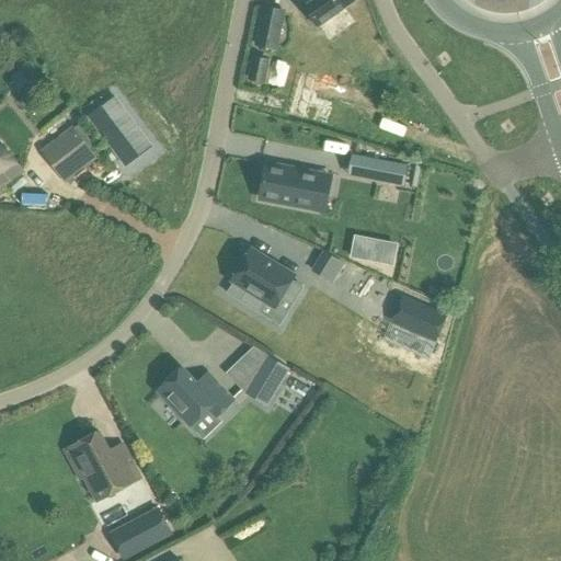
[(305,0),(300,3),(316,25),(351,0),(305,0)]
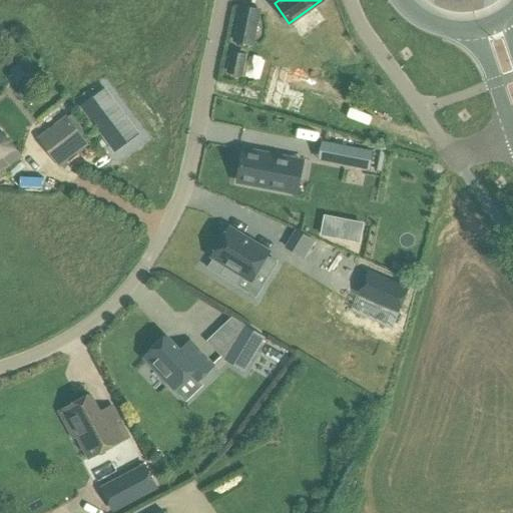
[(244,8),(235,42),(252,46),(262,12),(244,8)]
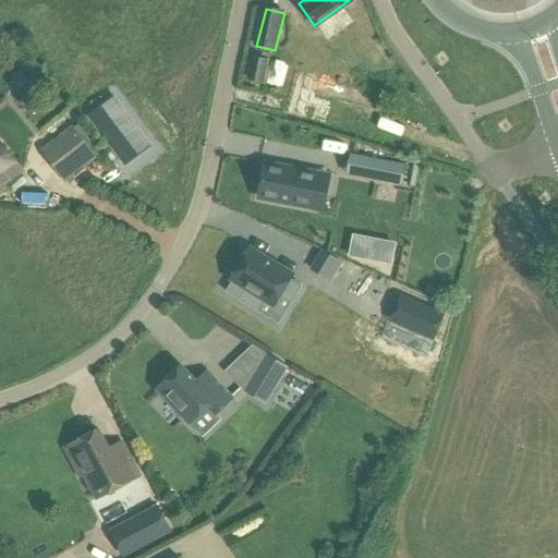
[(251,79),(264,82),(268,61),(255,58),(251,79)]
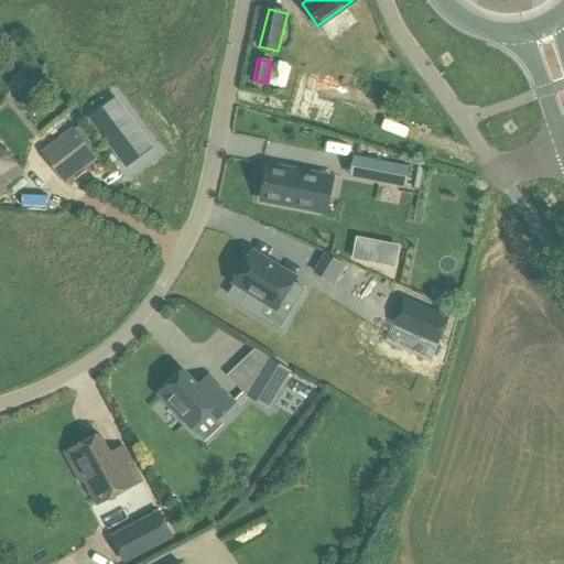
[(300,80),(292,110),(317,117),(325,87),(300,80)]
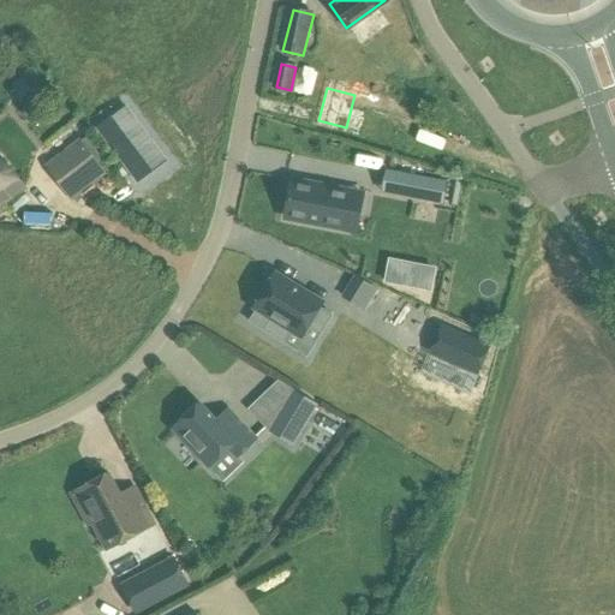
[(81,141),(47,167),(70,198),(105,172),(97,162),(81,141)]
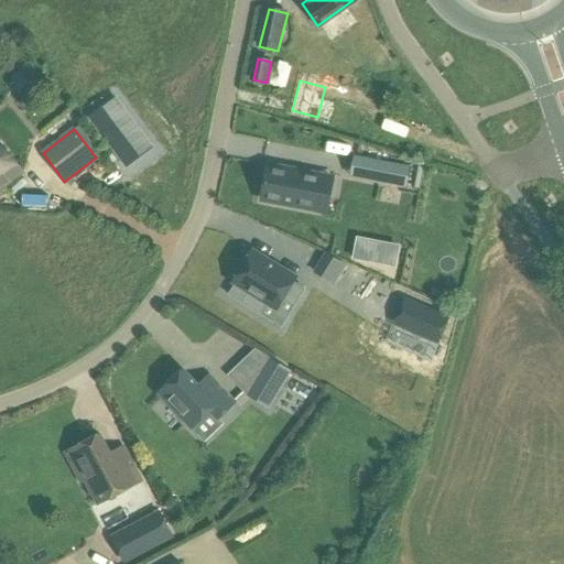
[(0,144),(0,191),(4,187),(3,187),(22,173),(0,144)]
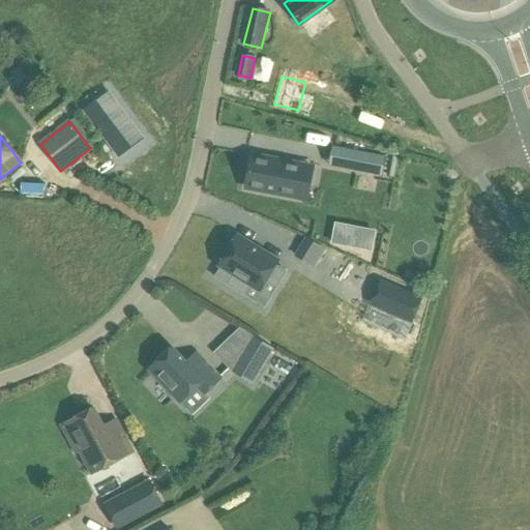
[(349,150),(345,170),(382,177),(386,157),(349,150)]
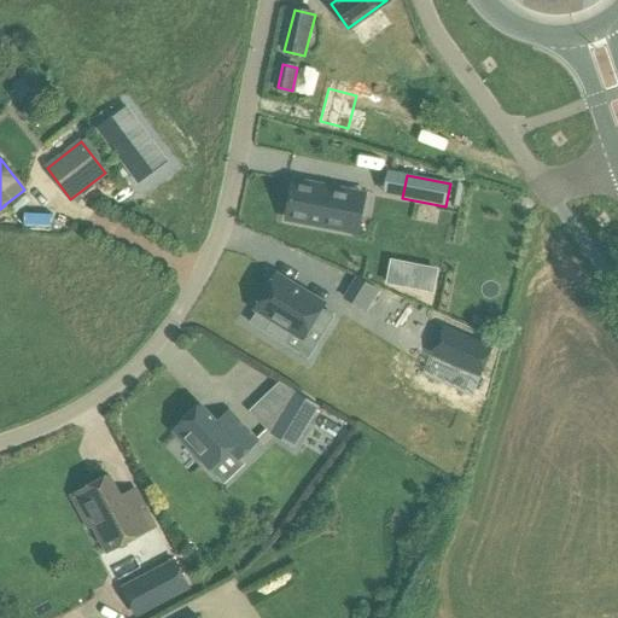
[(343,232),(350,194),(293,184),(285,221),(343,232)]
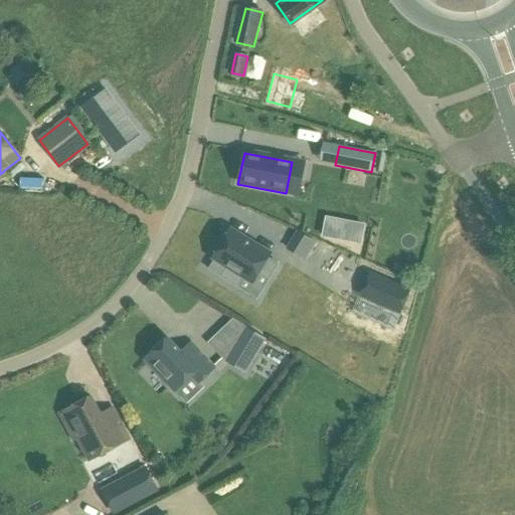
[(361,245),(364,229),(327,222),(324,237),(361,245)]
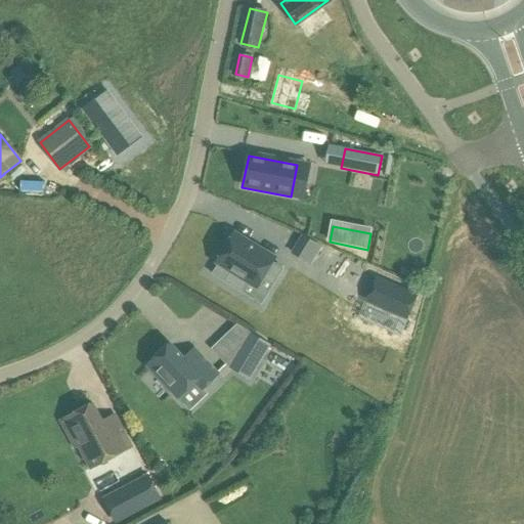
[(216,262),(218,263),(230,271),(224,281),(239,292),(247,280),(257,288),(263,277),(273,285),(284,268),(272,262),(275,258),(233,233),(216,262)]
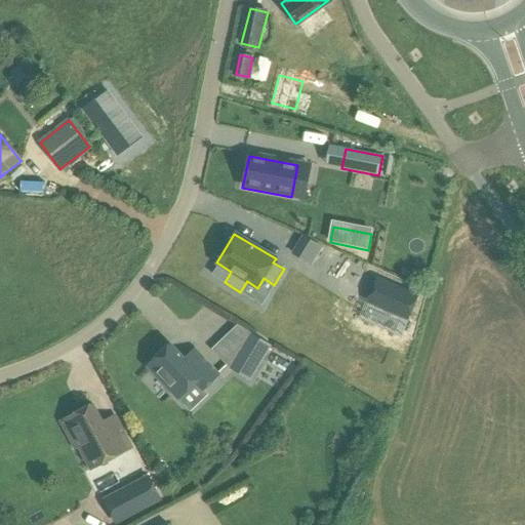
[(311,266),(322,247),(303,236),(291,253),(311,266)]
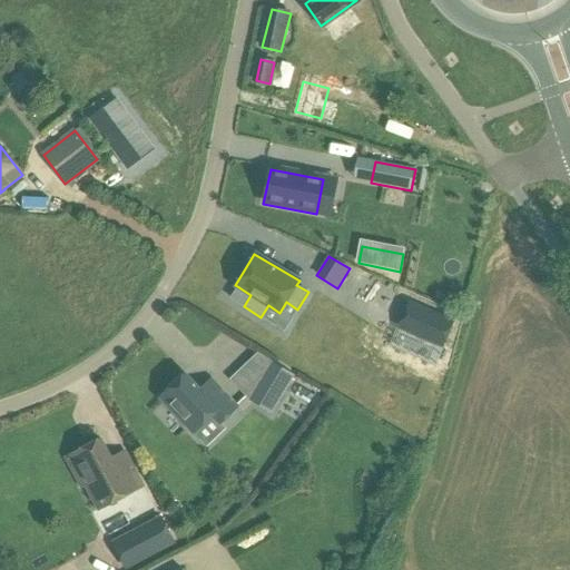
[(454,322),(409,302),(399,327),(443,346),(454,322)]
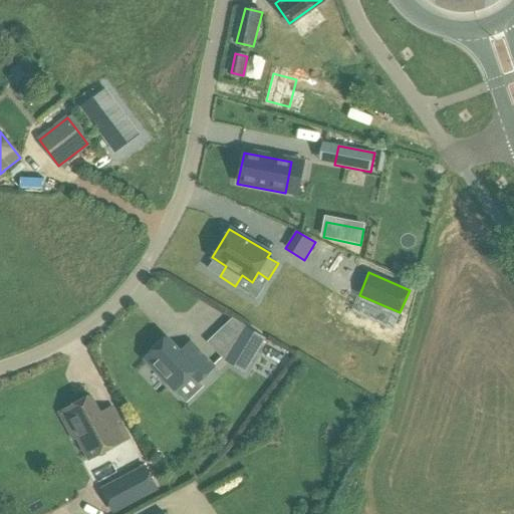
[(226,360),(247,374),(268,339),(246,326),(226,360)]
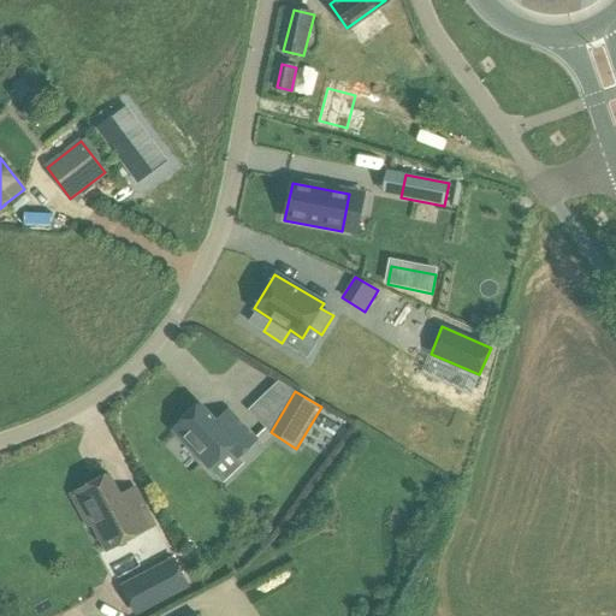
[(237,458),(256,440),(236,418),(224,430),(200,404),(172,431),(209,468),(229,450),(237,458)]
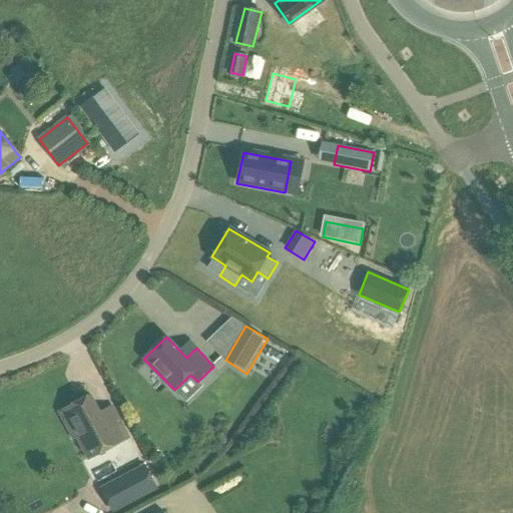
[(90,396),(63,410),(83,449),(89,445),(94,456),(114,445),(128,438),(116,415),(104,421),(90,396)]
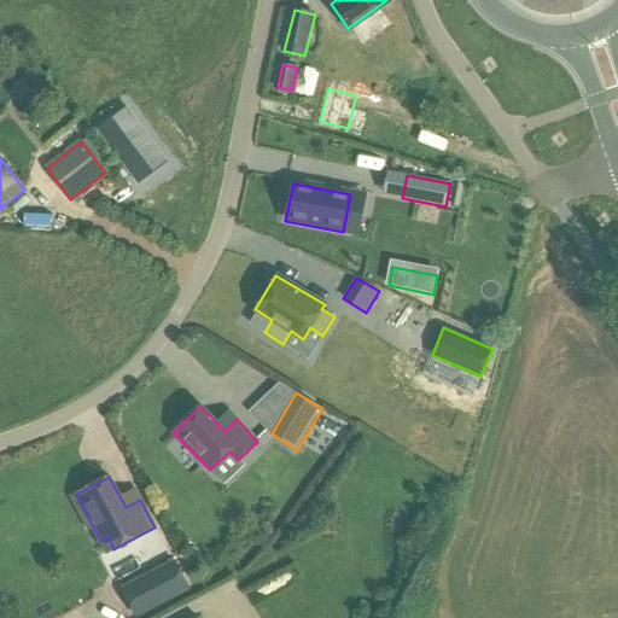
[(175,561),(123,589),(136,614),(188,587),(175,561)]
